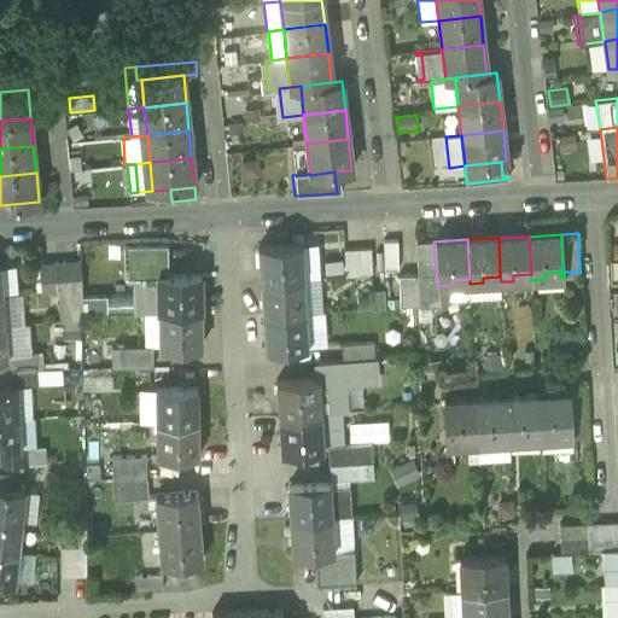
[(396,240),(382,240),(384,270),(398,269),(396,240)]
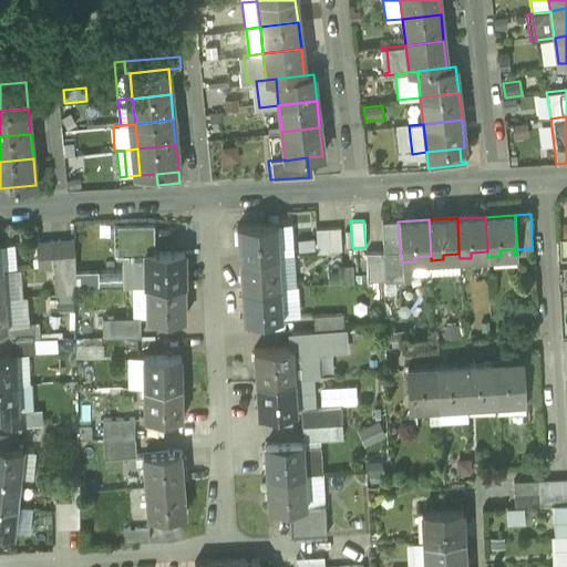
[(403,276),(402,263),(401,261),(398,222),(381,223),(382,251),(384,281),(403,280),(403,276)]
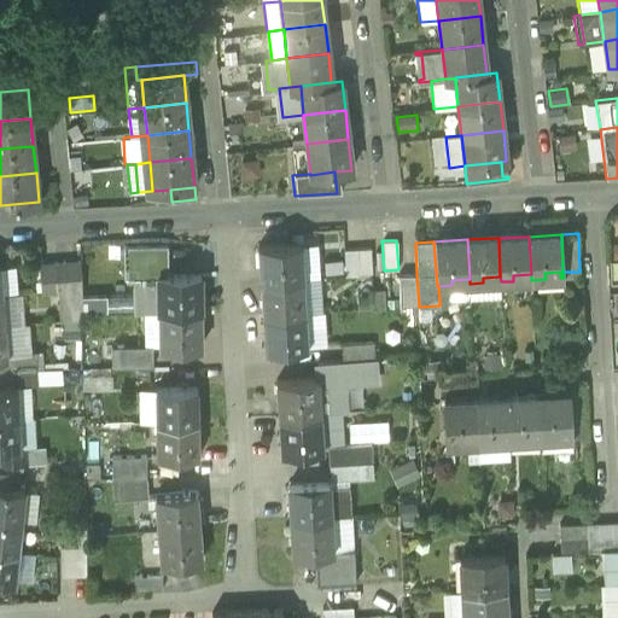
[(123,278),(133,278),(157,277),(168,277),(168,275),(167,245),(123,246),(123,278)]
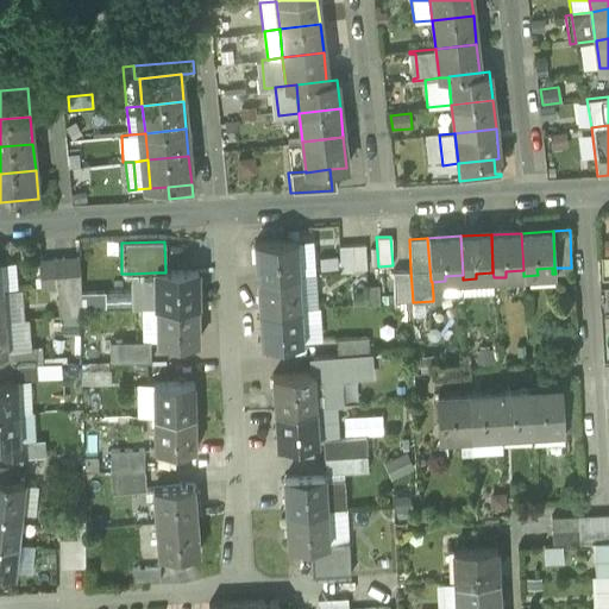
[(255,244),(257,277),(297,275),(296,243),(255,244)]
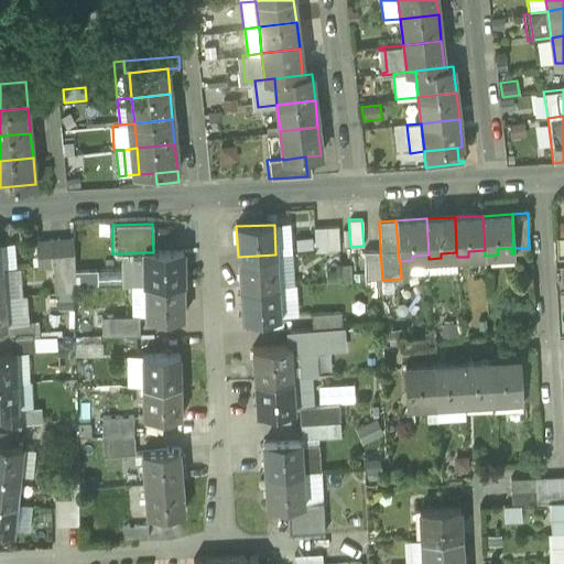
[(338,227),(326,228),(327,250),(339,250),(338,227)]
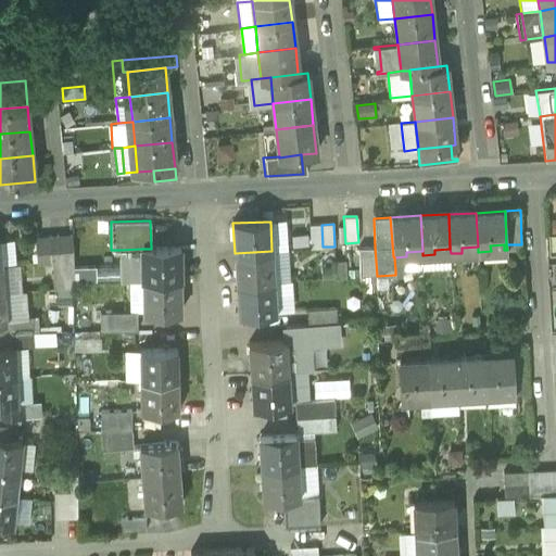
[(323,249),(323,247),(321,225),(310,225),(311,249),(323,249)]
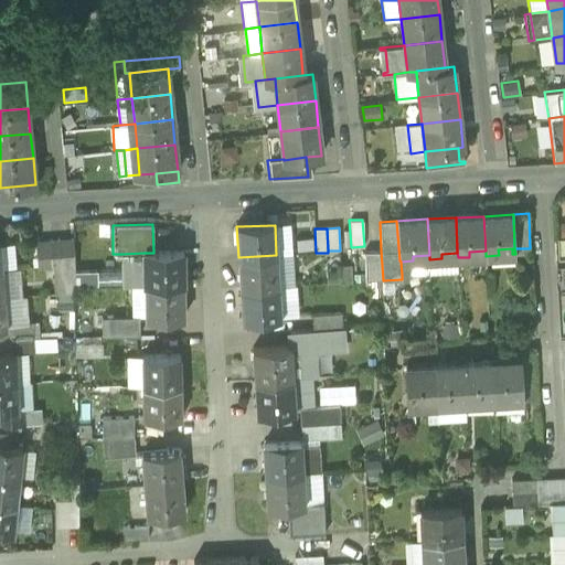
[(73,241),(50,243),(52,266),(54,294),(74,291),(74,286),(74,269),(73,241)]
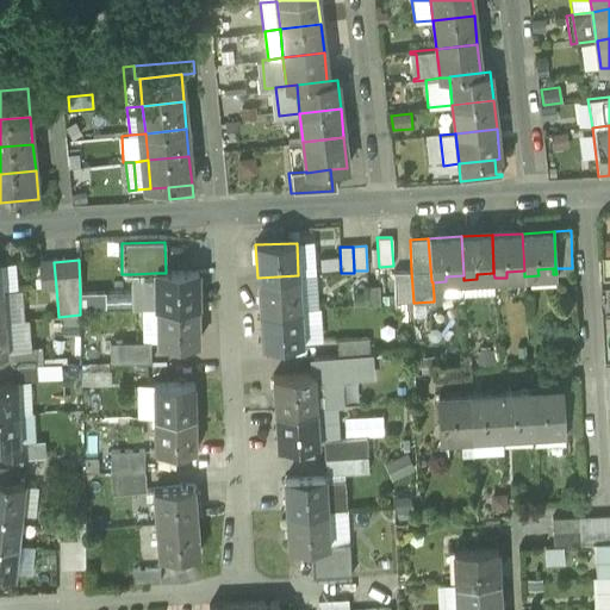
[(41,288),(56,287),(54,262),(38,263),(41,288)]
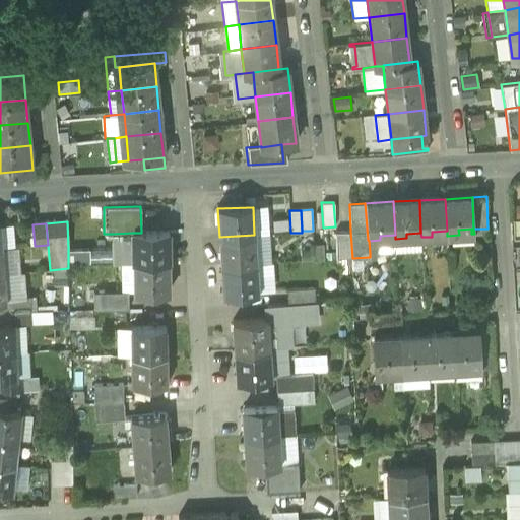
[(0,224),(0,236),(1,248),(15,247),(13,224),(0,224)]
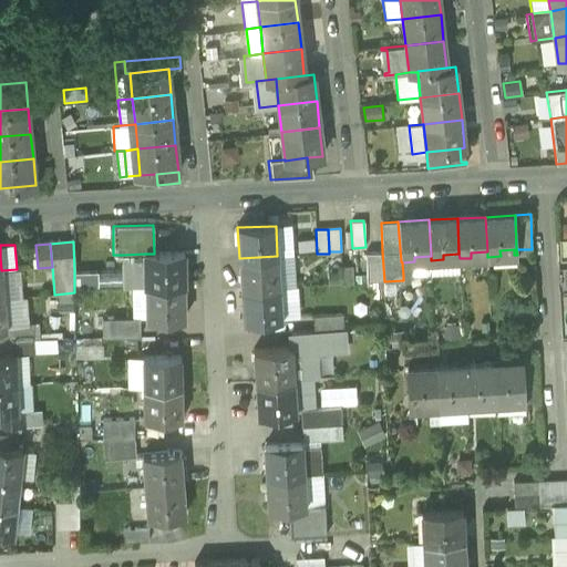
[(366,253),(367,282),(384,281),(382,251),(366,253)]
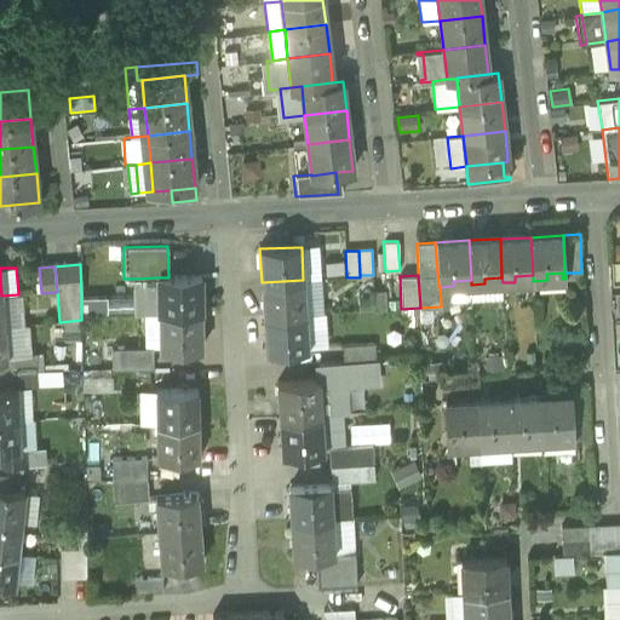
[(158,277),(159,313),(201,311),(201,276),(168,276),(168,277),(158,277)]
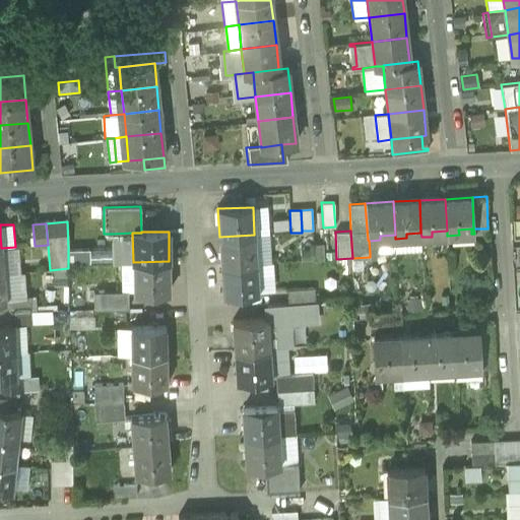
[(121,262),(132,262),(133,262),(132,233),(112,234),(112,263),(121,262)]
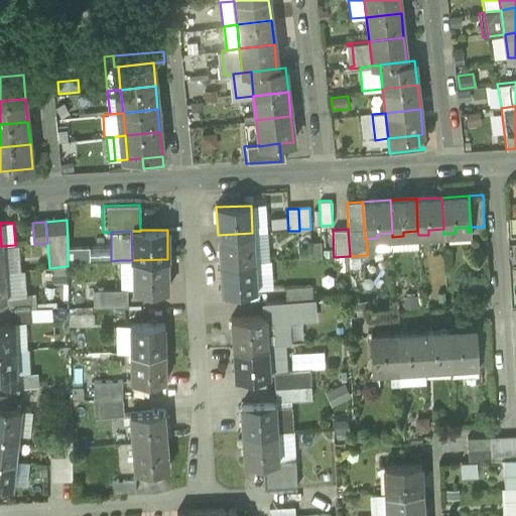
[(254,261),(252,233),(218,235),(219,263),(254,261)]
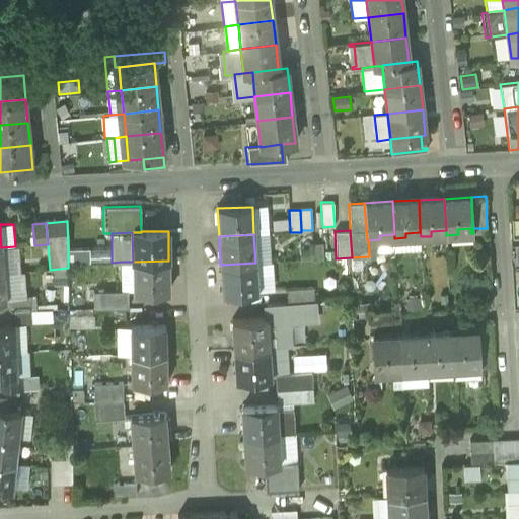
[(269,234),(253,234),(255,263),(271,262),(269,234)]
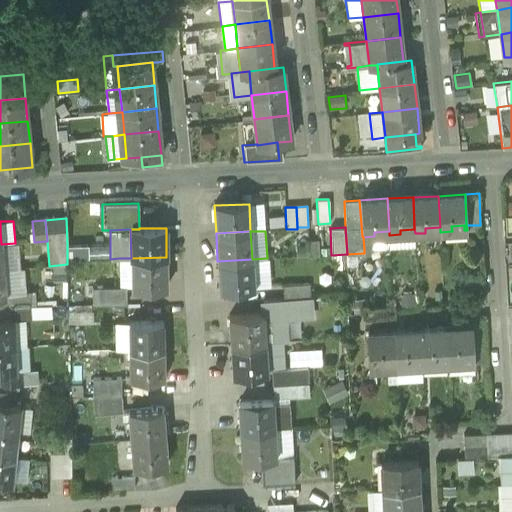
[(415,233),(400,234),(389,235),(389,247),(415,246),(415,233)]
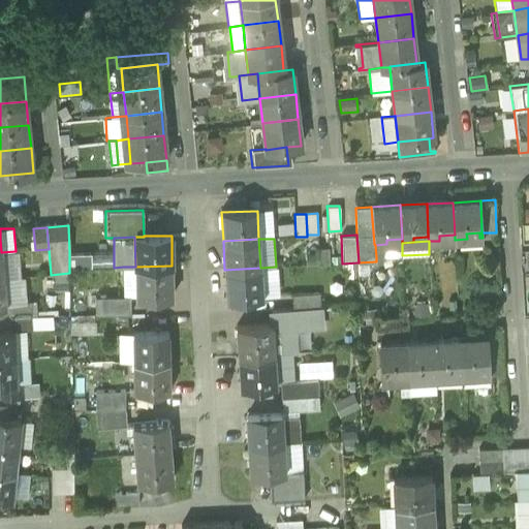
[(402,243),(386,244),(375,245),(376,257),(402,255),(402,243)]
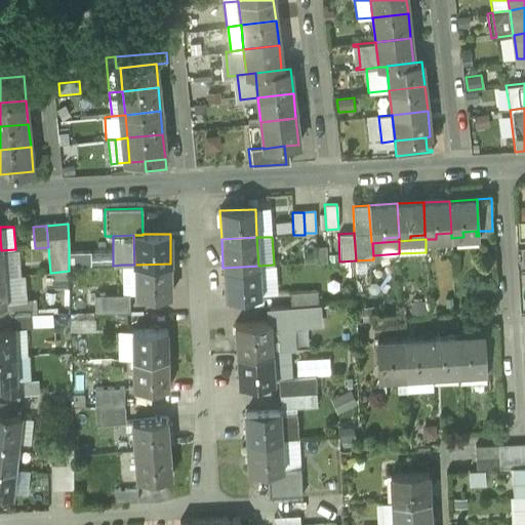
[(315,246),(316,263),(327,261),(326,245),(315,246)]
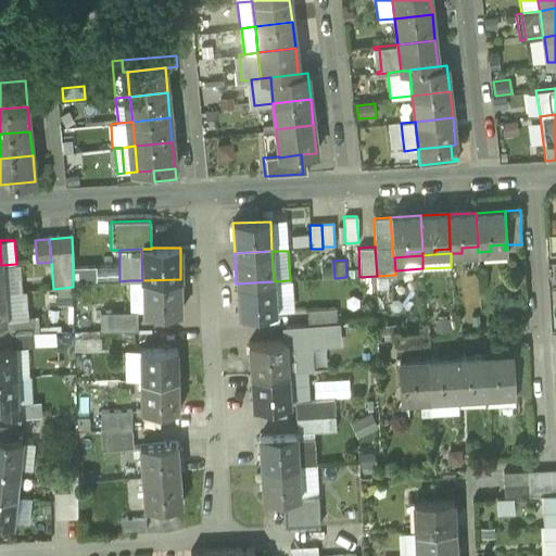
[(1,265),(3,292),(22,291),(20,264),(16,264),(1,265)]
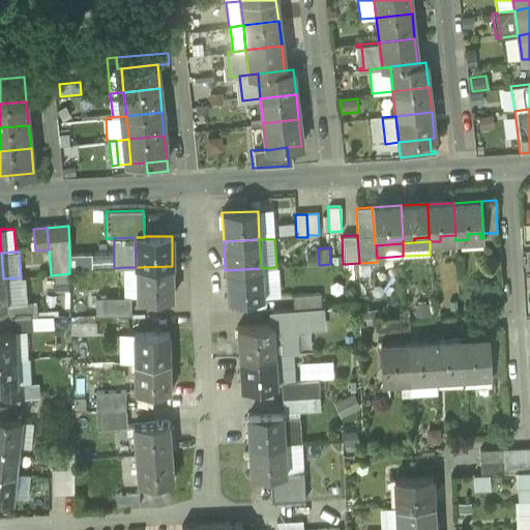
[(69,253),(69,268),(91,268),(91,253),(69,253)]
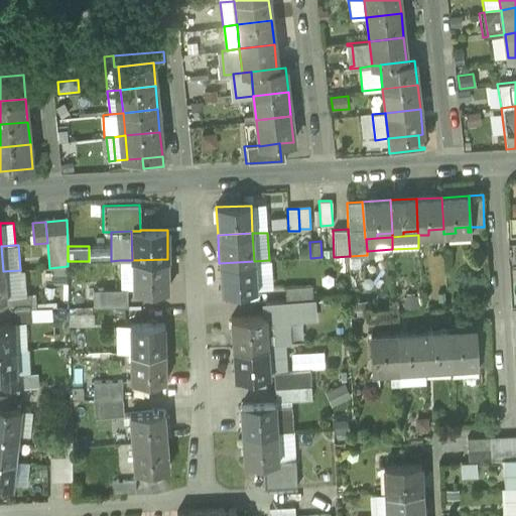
[(168,288),(167,259),(132,260),(131,260),(132,280),(132,289),(168,288)]
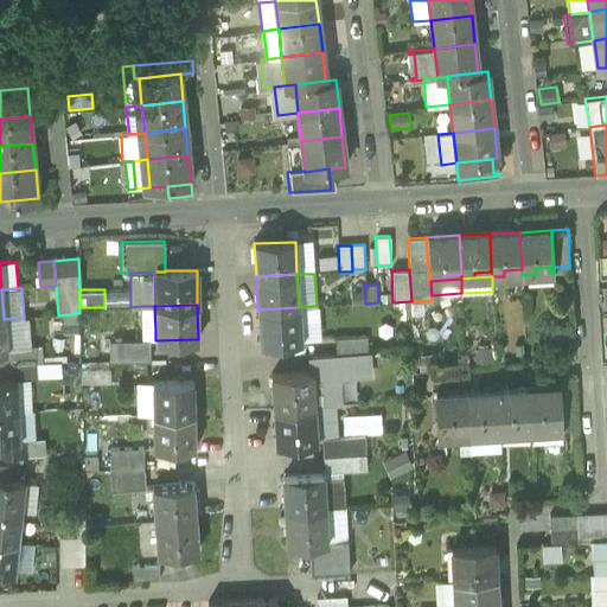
[(141,330),(155,330),(154,306),(141,306),(141,330)]
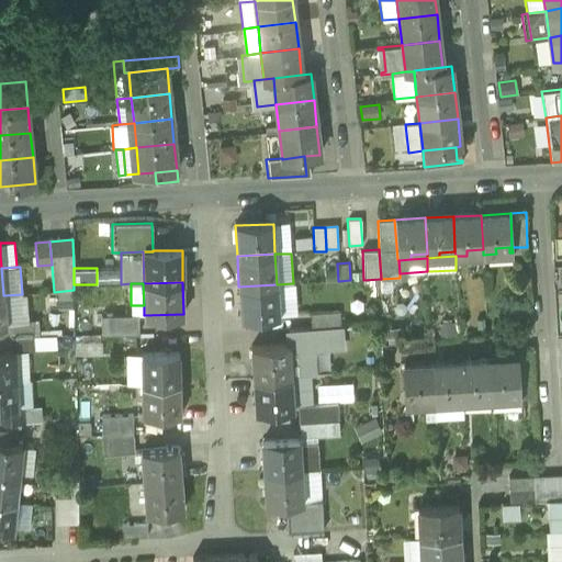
[(295,283),(293,283),(277,284),(278,316),(296,315),(295,283)]
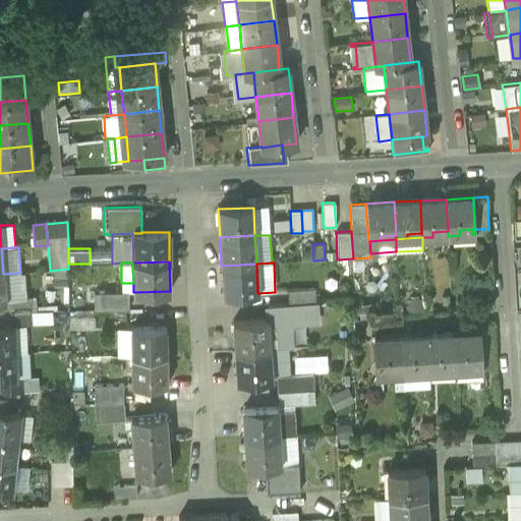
[(257,293),(256,264),(221,266),(223,295),(257,293)]
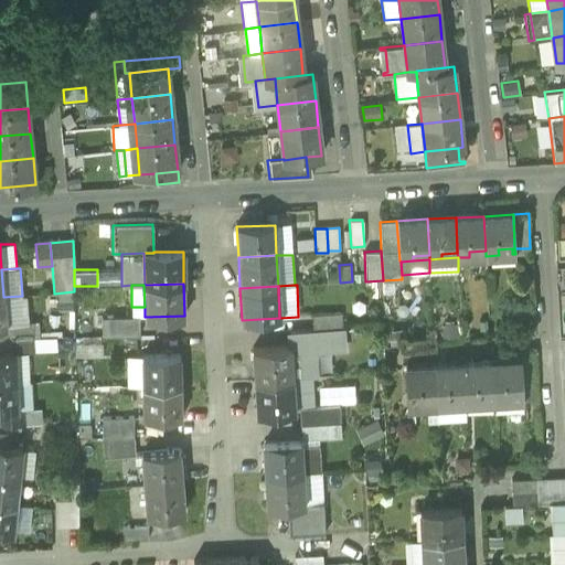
[(3,297),(6,324),(12,324),(28,322),(25,296),(22,296),(3,297)]
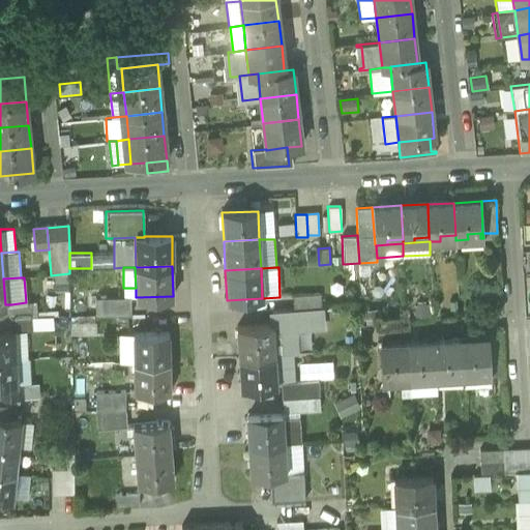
[(293,297),(294,311),(320,308),(321,308),(320,295),(293,297)]
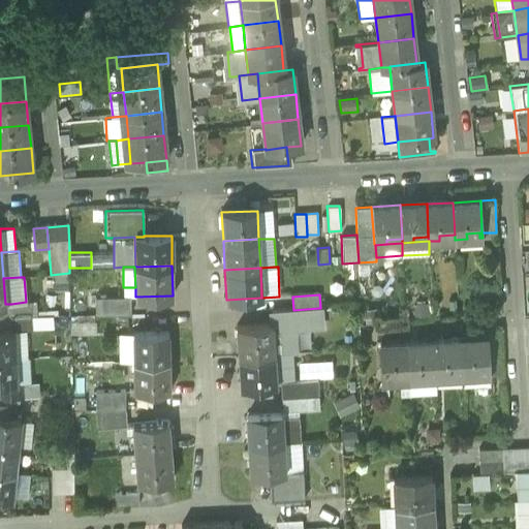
[(95,297),(96,315),(131,314),(130,297),(95,297)]
